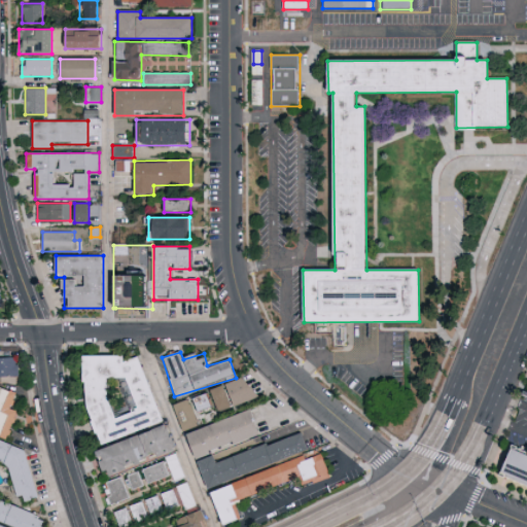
[(162,423),(101,444),(85,401),(84,356),(123,355),(125,361),(139,356),(162,423)]
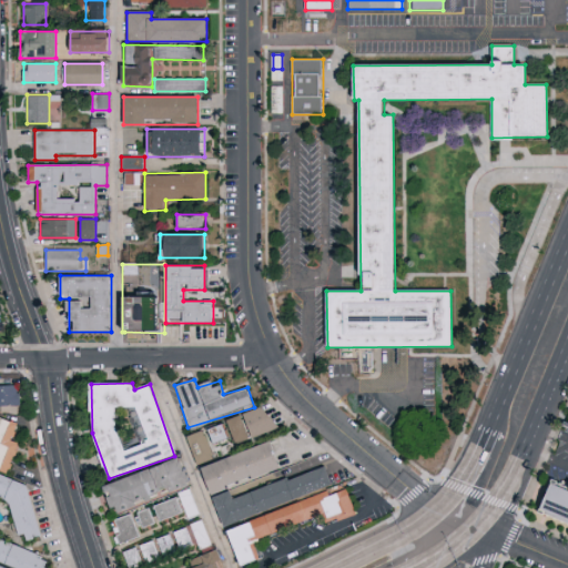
[(0,385),(20,385),(20,407),(0,407),(0,385)]
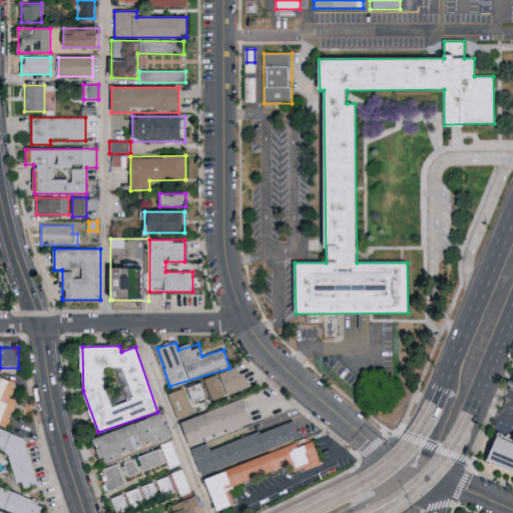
[(212,402),(204,380),(240,366),(249,388),(212,402)]
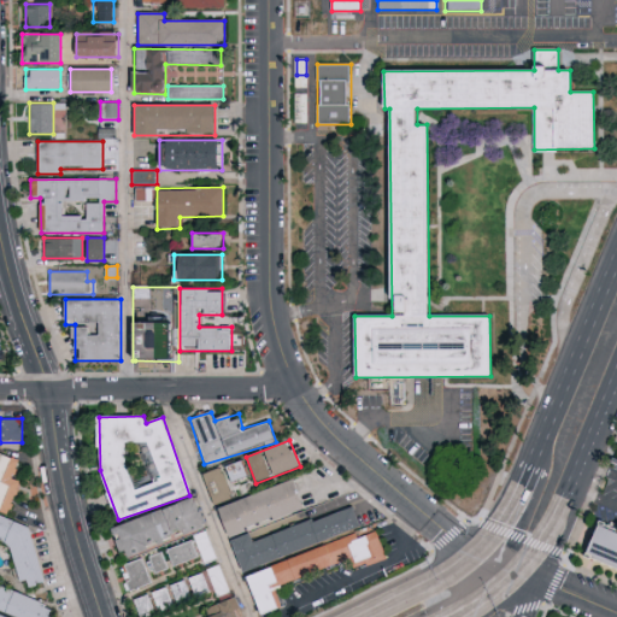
[(0,510),(0,453),(21,463),(13,479),(23,483),(9,515),(0,510)]
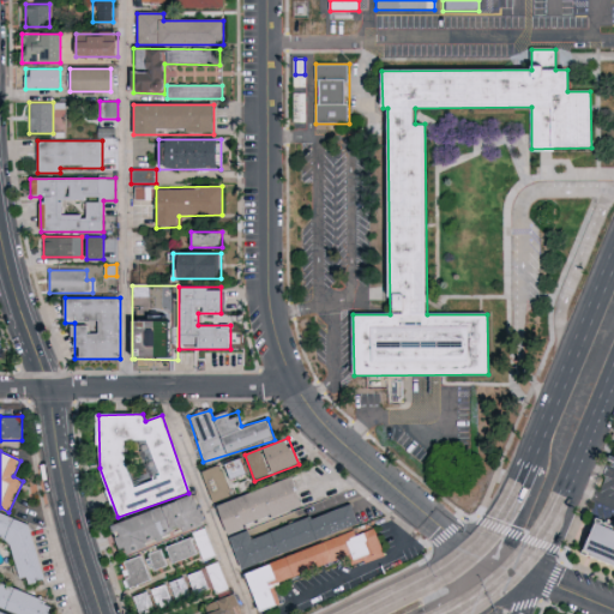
[(226,465),(240,458),(246,473),(232,479),(226,465)]
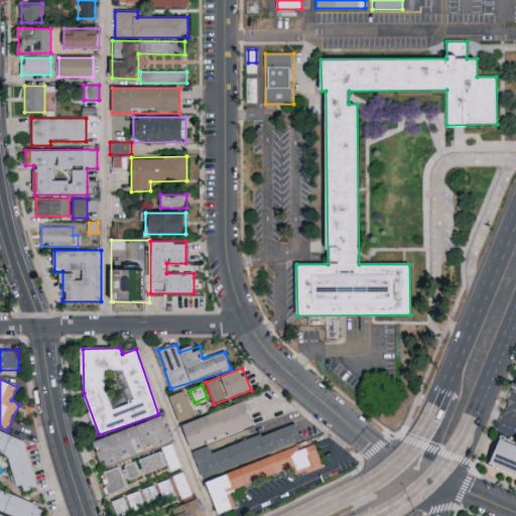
[(179,421),(169,397),(184,391),(195,414),(179,421)]
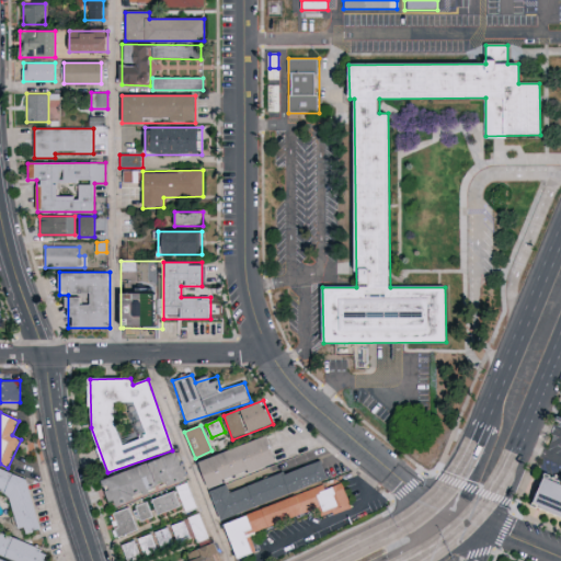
[(198,460),(267,437),(276,464),(207,488),(198,460)]
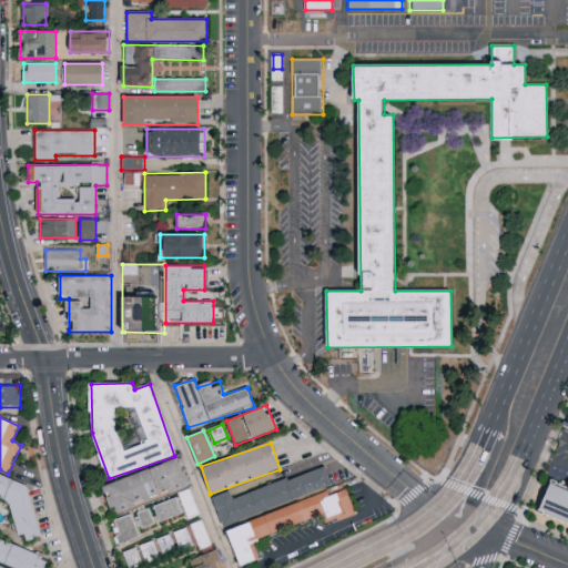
[(112,513),(103,485),(181,458),(191,485),(112,513)]
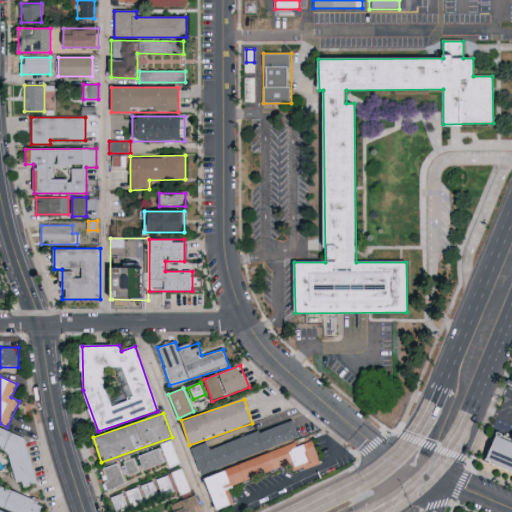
[(202,474),(193,449),(208,443),(210,449),(293,420),(300,439),(202,474)]
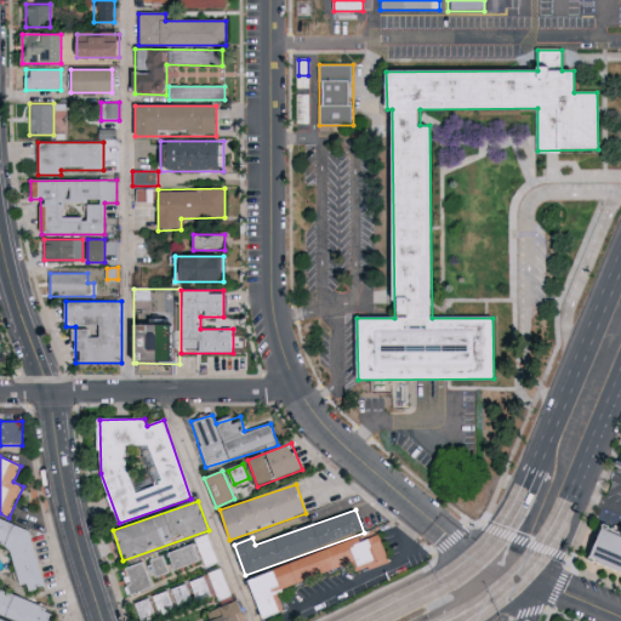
[(0,588),(53,609),(53,620),(18,620),(0,614),(0,517),(36,531),(41,588),(18,591),(15,548),(0,542),(0,588)]
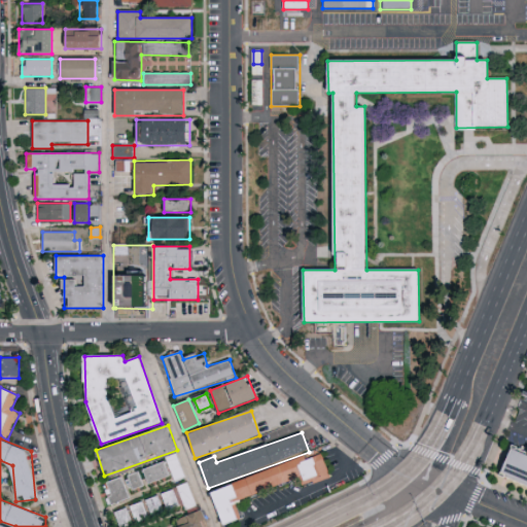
[(488,473),(526,488),(526,460),(524,459),(526,454),(500,443),(488,473)]
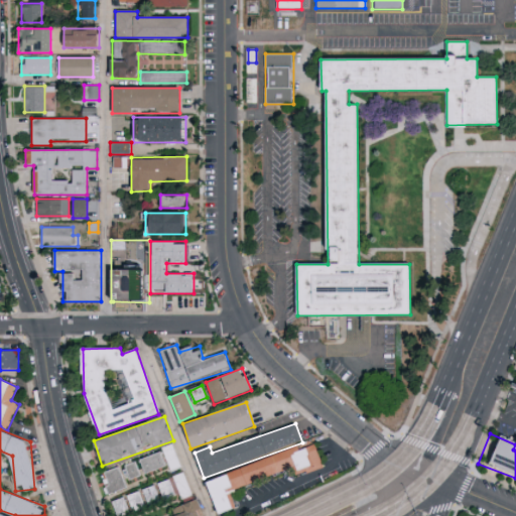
[(206,478),(314,443),(323,468),(294,477),(292,471),(231,490),(237,508),(218,514),(206,478)]
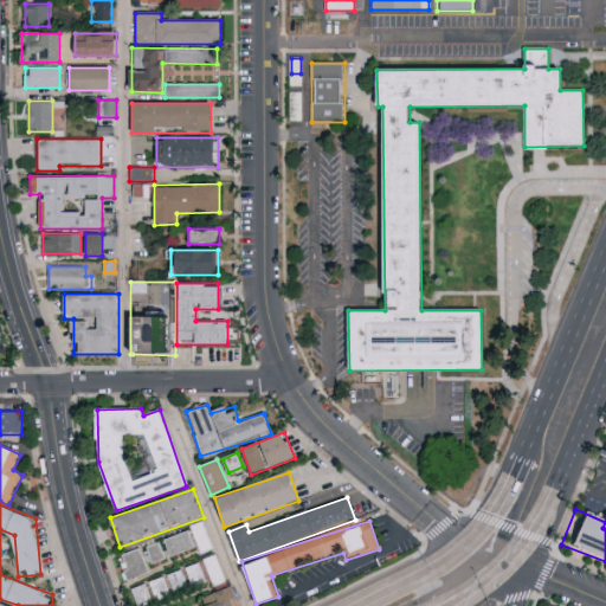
[(200,552),(197,545),(171,556),(163,540),(202,523),(213,547),(200,552)]
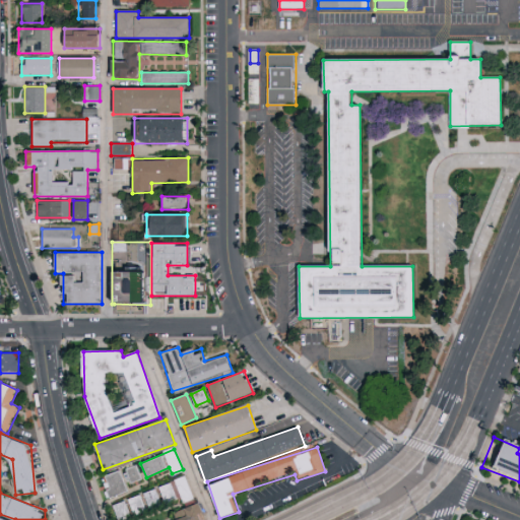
[(124,469),(136,465),(142,479),(129,483),(124,469)]
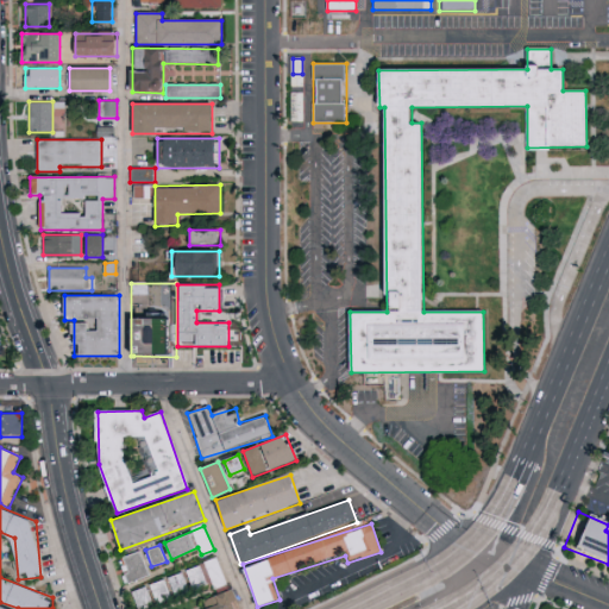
[(129,583),(123,557),(143,552),(150,578),(129,583)]
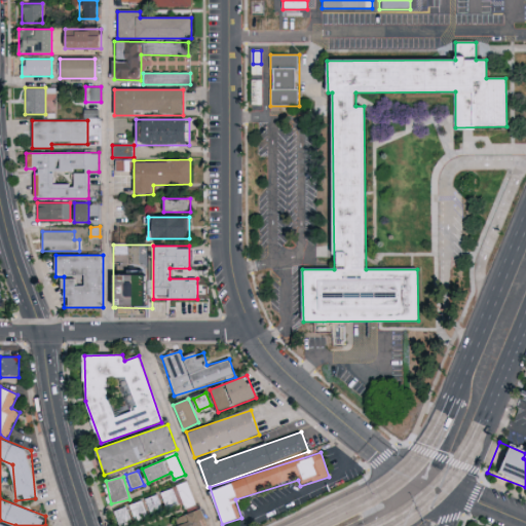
[(159,493),(187,482),(195,502),(168,514),(159,493)]
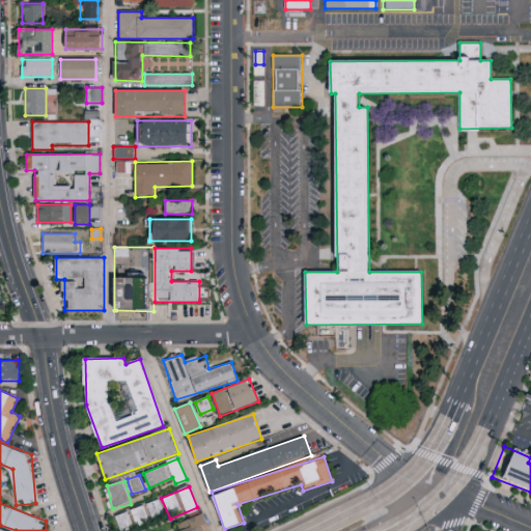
[(164,516),(151,520),(147,503),(160,500),(164,516)]
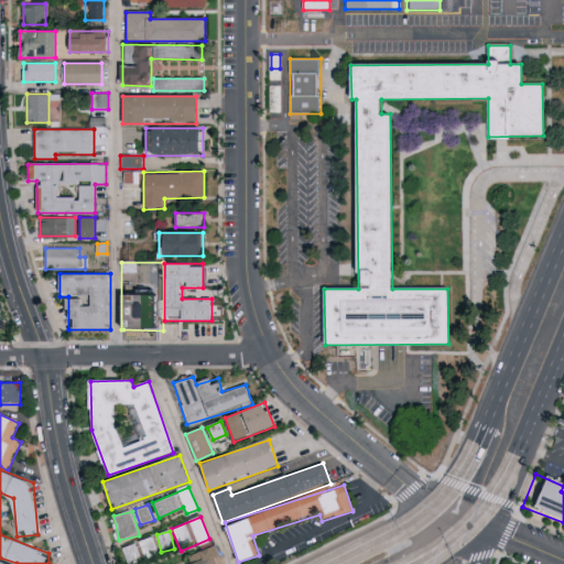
[(139,541),(152,537),(158,555),(144,559),(139,541)]
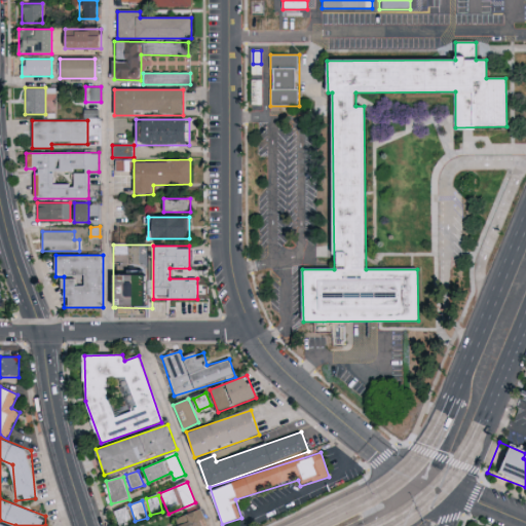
[(133,523),(124,525),(118,525),(113,512),(125,506),(133,523)]
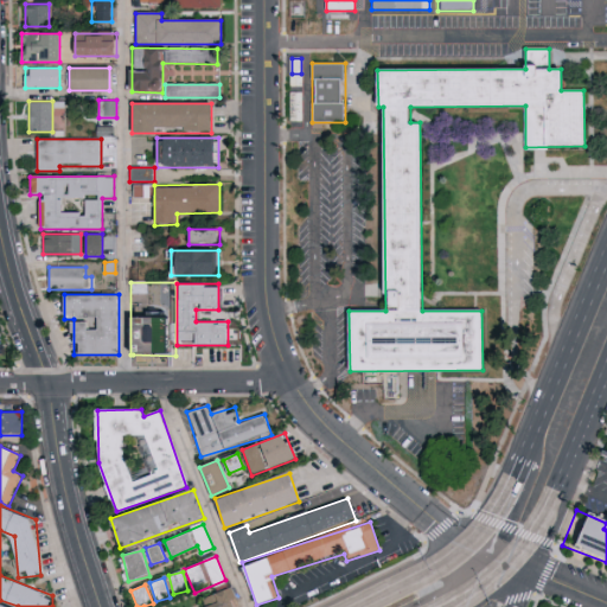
[(200,606),(198,601),(231,586),(241,606),(200,606)]
